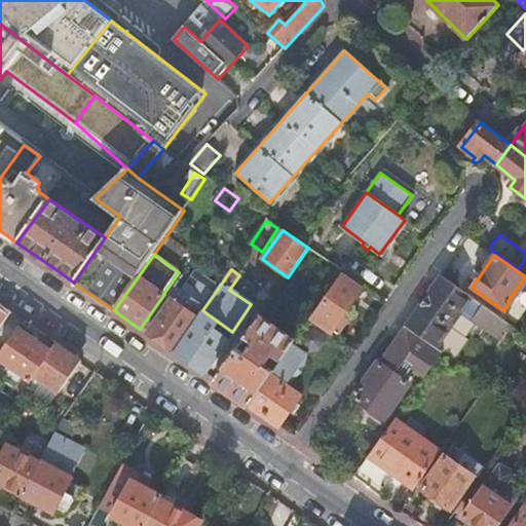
[(364,288),(342,272),(309,318),(331,334),(333,331),(338,334),(348,320),(343,316),(364,288)]
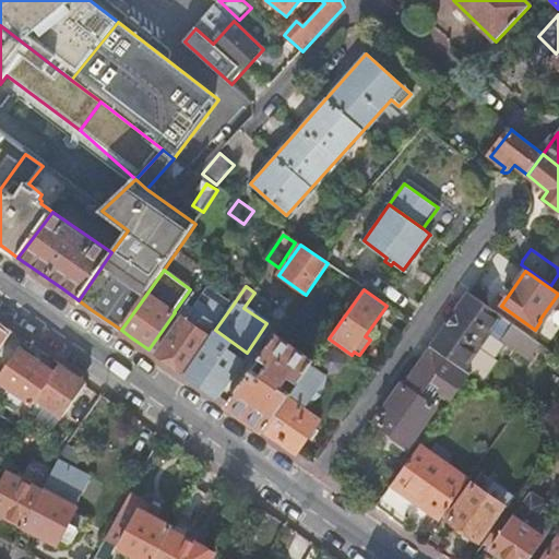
[(183,320),(158,356),(168,364),(183,375),(215,330),(232,307),(207,290),(194,310),(187,305),(178,317),(183,320)]
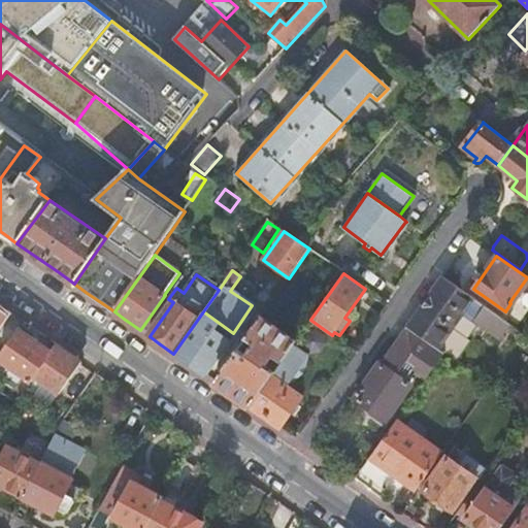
[(408,328),(438,349),(463,312),(472,299),(442,278),(419,314),(414,316),(409,321),(410,325),(408,328)]
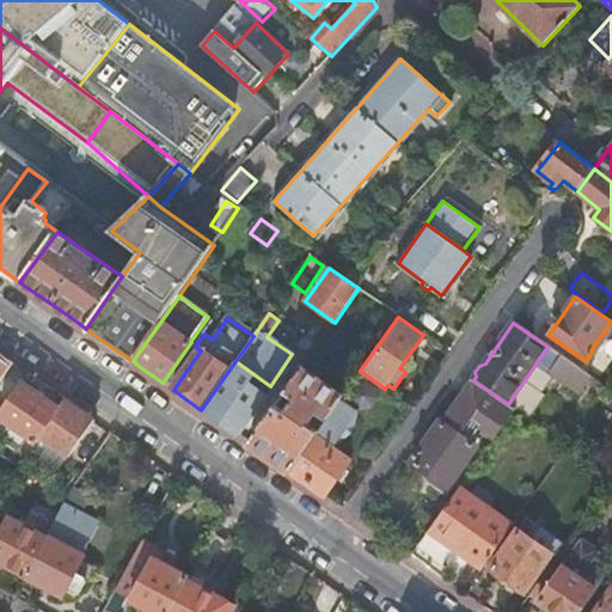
[(537,362),(551,373),(562,357),(548,347),(537,362)]
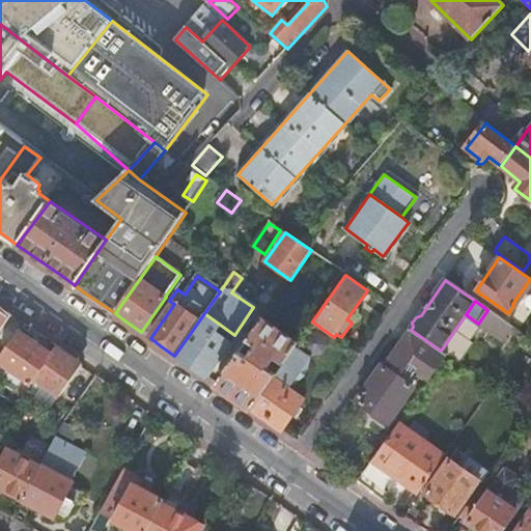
[(0,331),(10,316),(0,308),(0,331)]
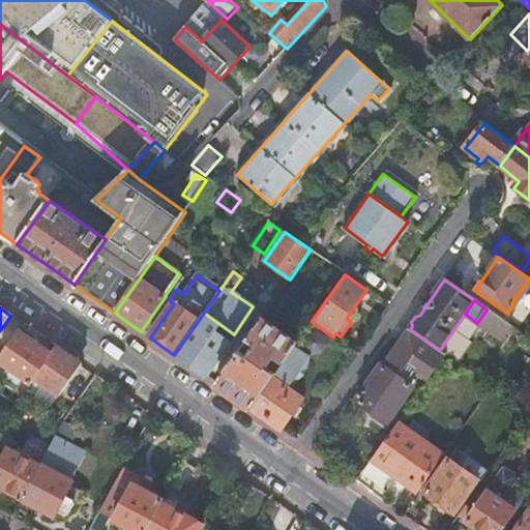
[(501,341),(511,326),(487,310),(477,323),(501,341)]
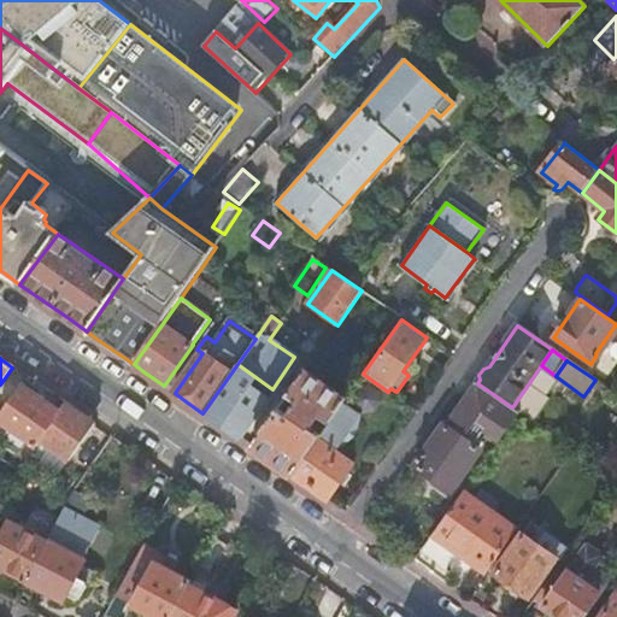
[(238,364),(203,413),(221,425),(241,440),(276,392),(272,389),(238,364)]
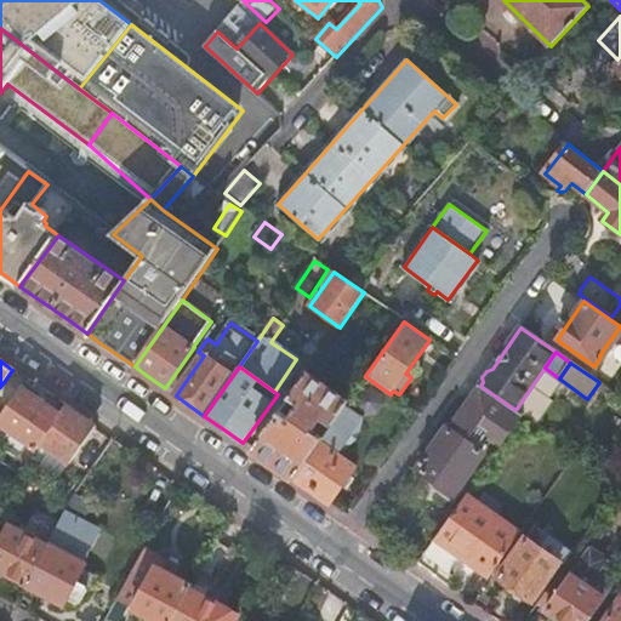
[(347,402),(308,374),(290,398),(300,405),(289,420),(279,414),(254,451),(285,473),(292,479),(318,443),(322,437),(313,431),(322,419),(330,425),(340,412),(347,402)]
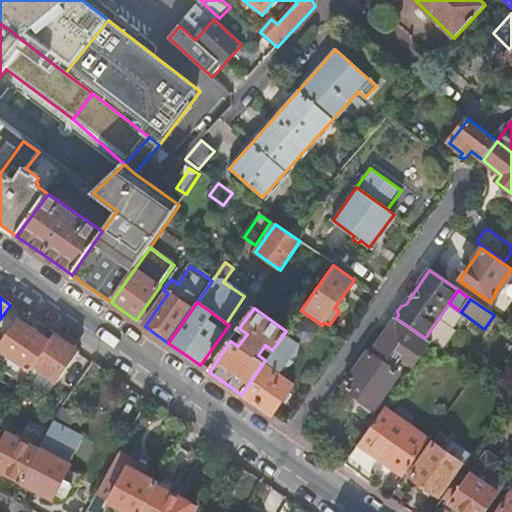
[(421,357),(431,342),(425,338),(396,318),(371,353),(370,352),(345,387),(373,408),(398,372),(393,368),(402,356),(415,365),(421,357)]
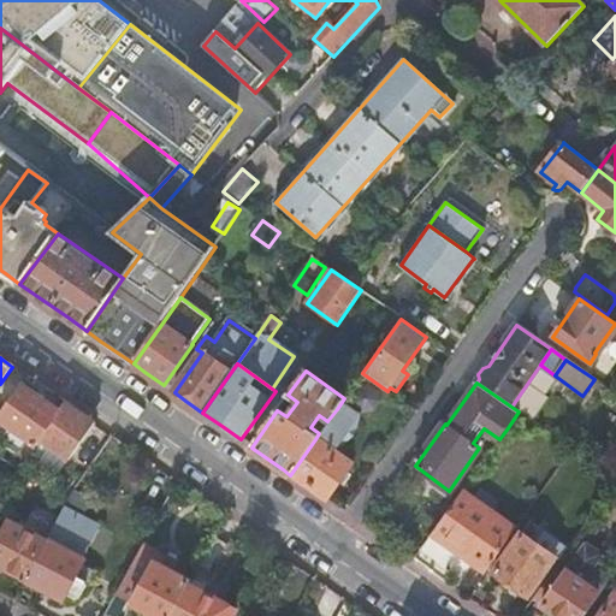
[(40,440),(60,413),(22,385),(1,413),(0,414),(0,419),(36,445),(40,440)]
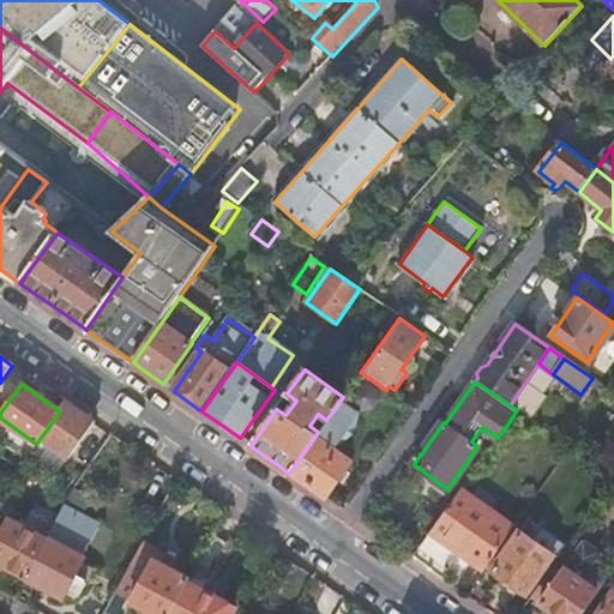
[(353,404),(361,410),(371,409),(378,402),(377,392),(368,385),(359,386),(351,395),(353,404)]
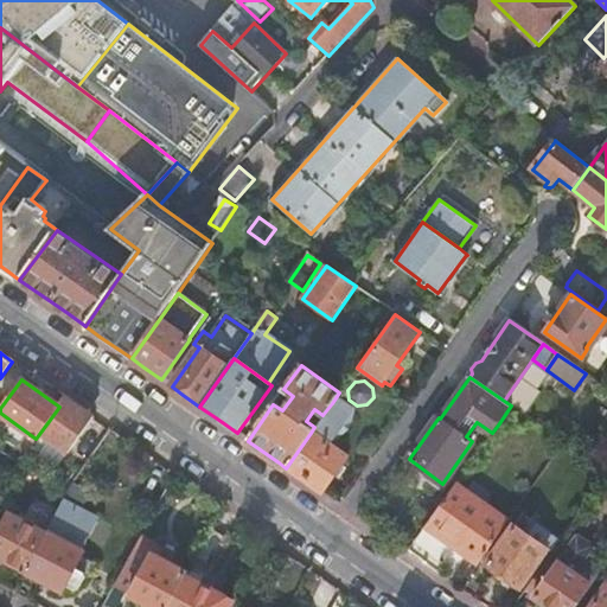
[(68,454),(94,419),(82,410),(65,398),(59,407),(39,434),(68,454)]
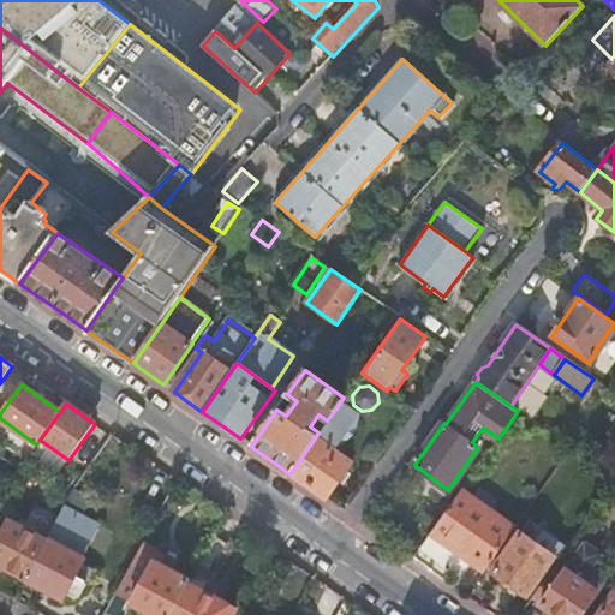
[(315,439),(290,475),(326,499),(350,464),(333,452),(339,442),(346,440),(354,427),(356,421),(336,408),(327,421),(318,433),(315,439)]
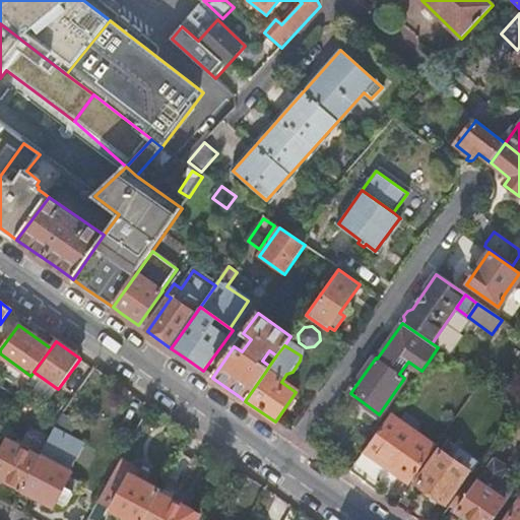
[(0,349),(1,348),(0,347),(0,374),(22,387),(30,376),(0,353),(0,349)]
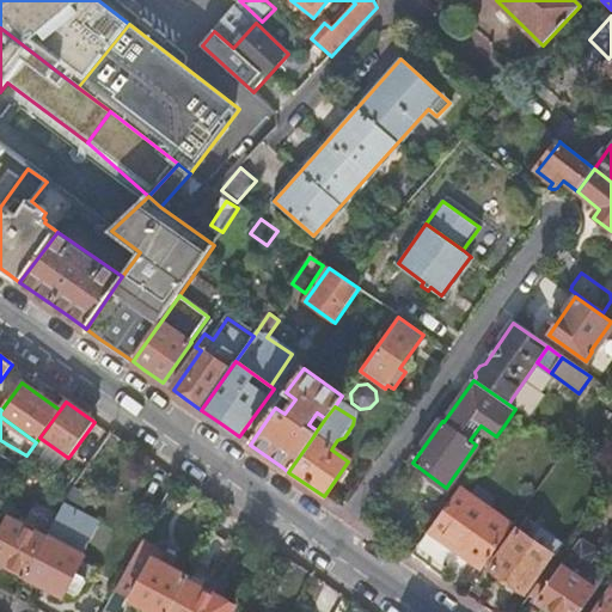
[(68,458),(40,438),(36,442),(26,456),(56,475),(68,458)]
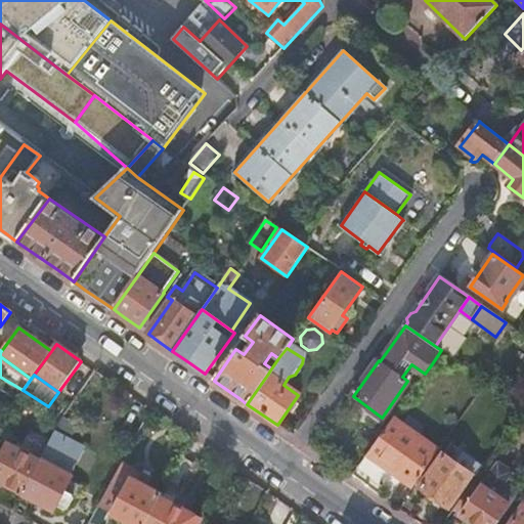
[(412,488),(438,452),(392,420),(366,455),(412,488)]
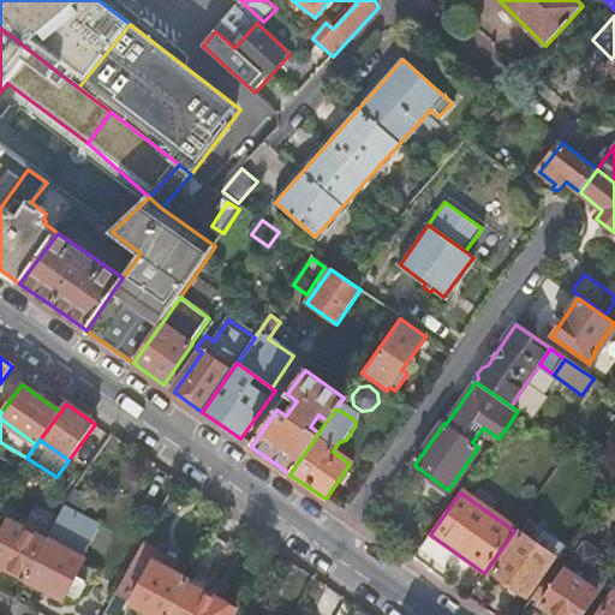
[(0,565),(27,579),(48,537),(59,515),(35,503),(23,527),(9,520),(7,523),(0,535),(0,565)]
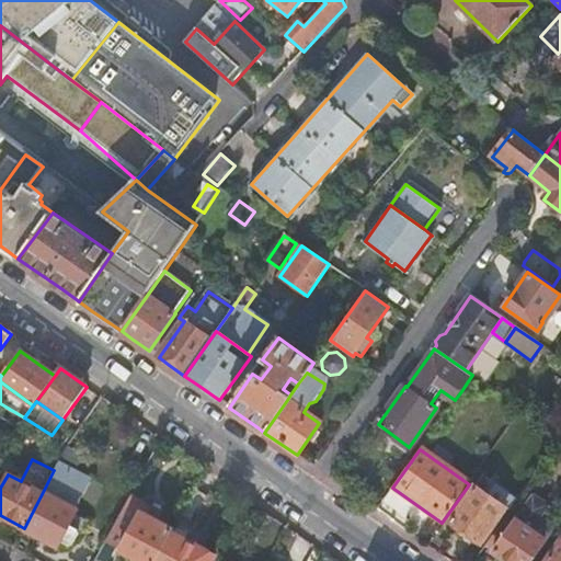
[(91,480),(58,462),(54,470),(44,490),(76,508),(91,480)]
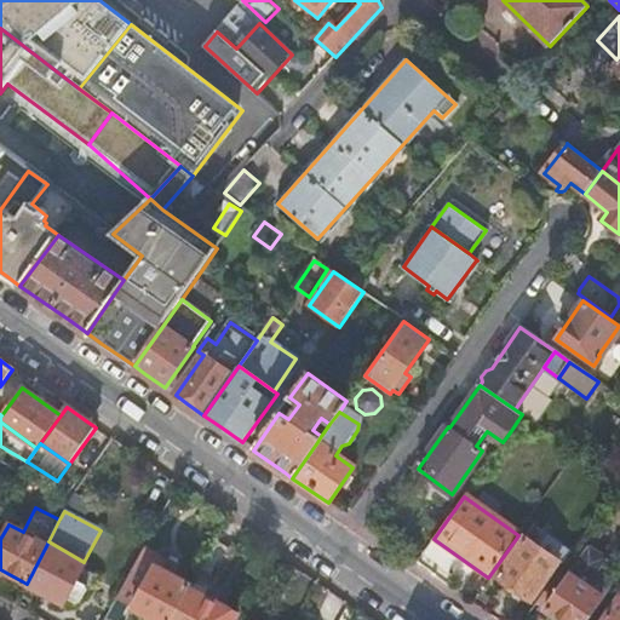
[(558,562),(524,538),(497,577),(530,601),(558,562)]
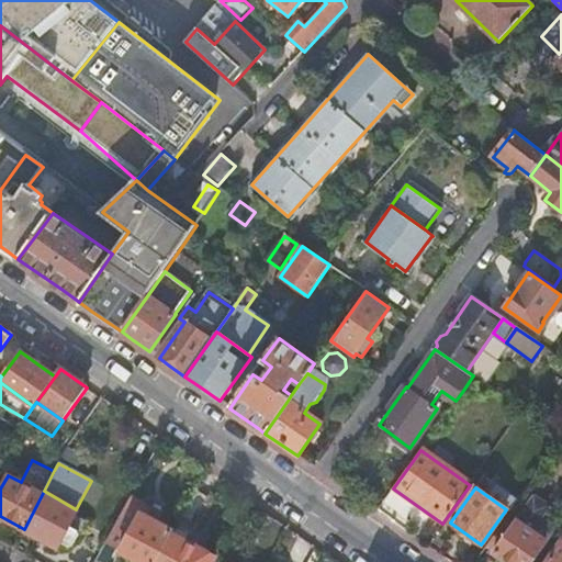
[(211,501),(197,490),(181,518),(197,528),(211,501)]
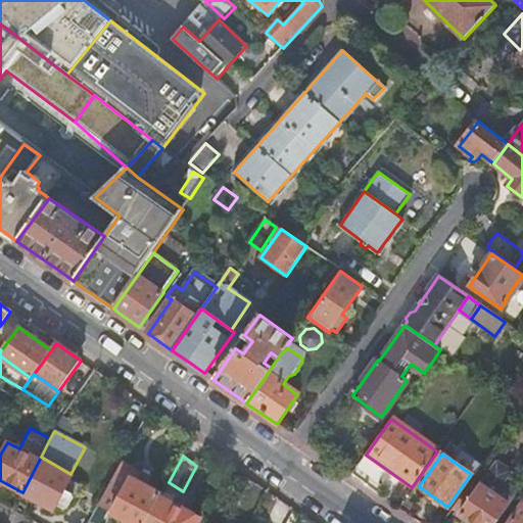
[(41,457),(22,492),(21,493),(54,511),(56,505),(64,509),(68,507),(79,487),(68,482),(73,475),(70,474),(41,457)]
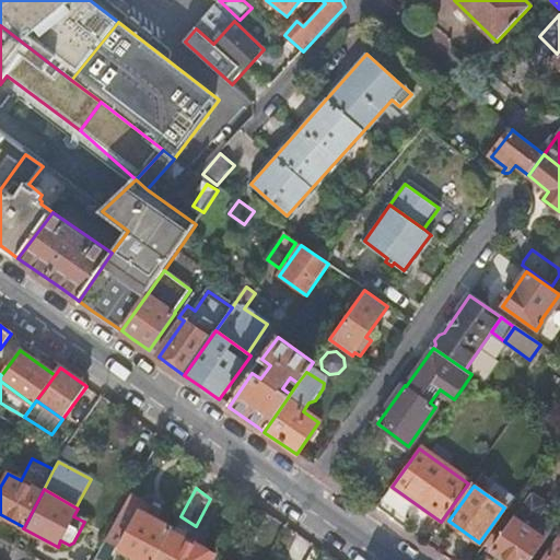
[(106,541),(140,559),(156,559),(172,532),(174,528),(161,522),(150,515),(154,506),(130,494),(106,541)]
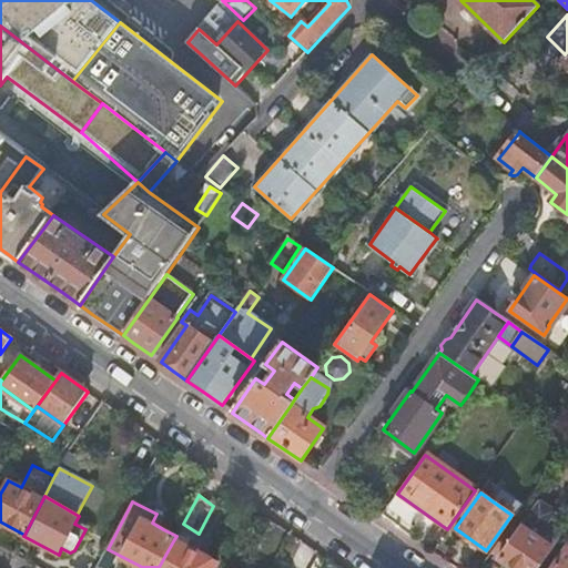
[(535,567),(550,546),(559,534),(546,524),(553,515),(537,504),(520,527),(511,539),(505,535),(492,553),(499,558),(498,559),(510,567),(535,567)]
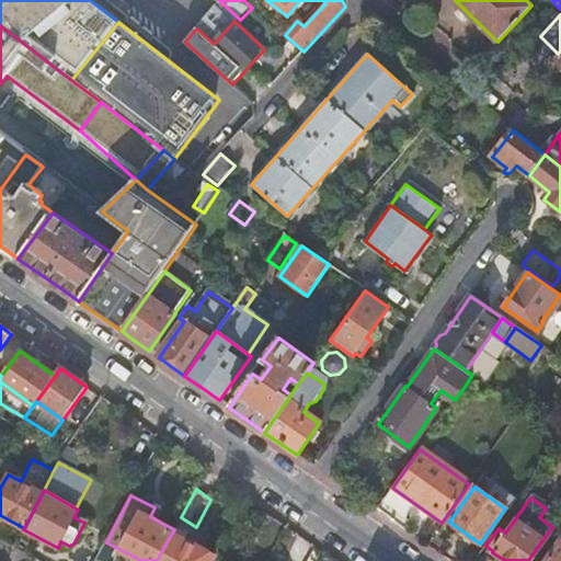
[(161,523),(167,513),(155,507),(150,516),(161,523)]
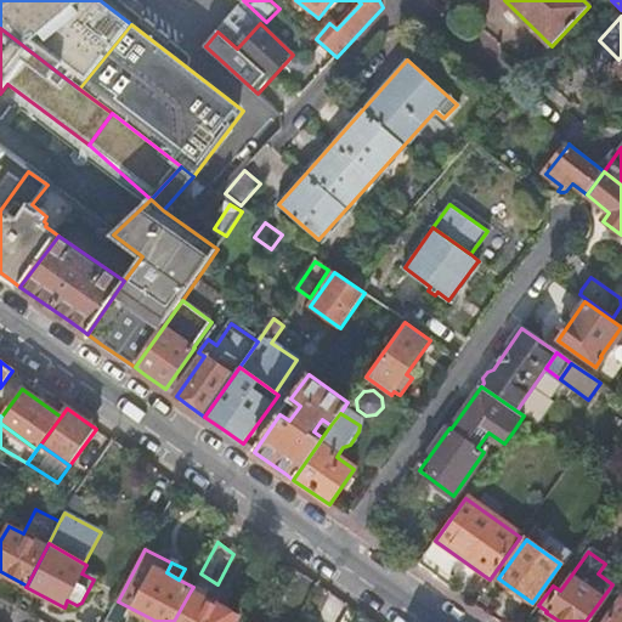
[(570,577),(561,571),(553,586),(560,591),(570,577)]
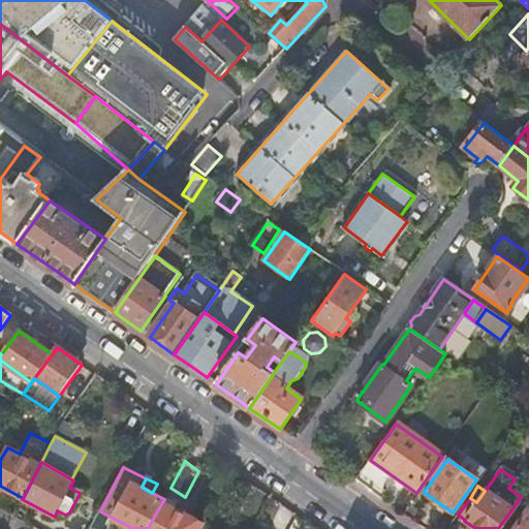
[(162,502),(148,528),(198,528),(201,523),(162,502)]
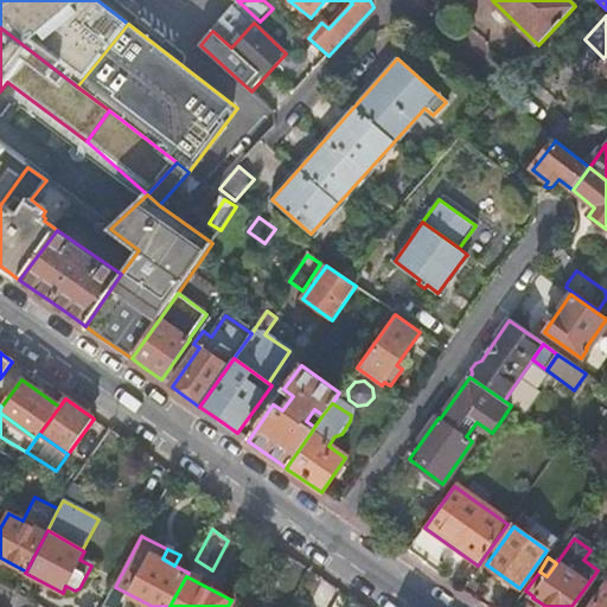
[(606,606),(606,582),(589,606),(606,606)]
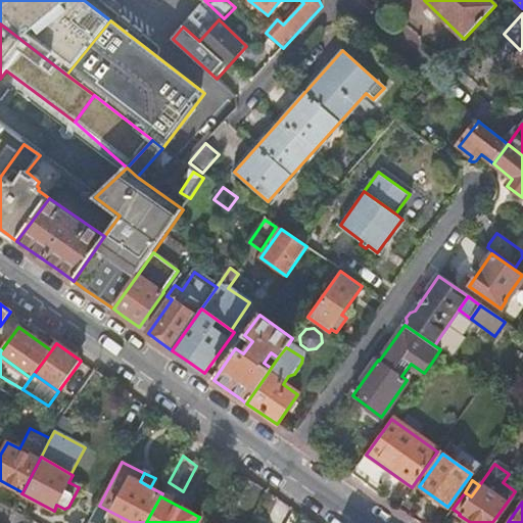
[(505,522),(515,508),(507,503),(492,522),(505,522)]
